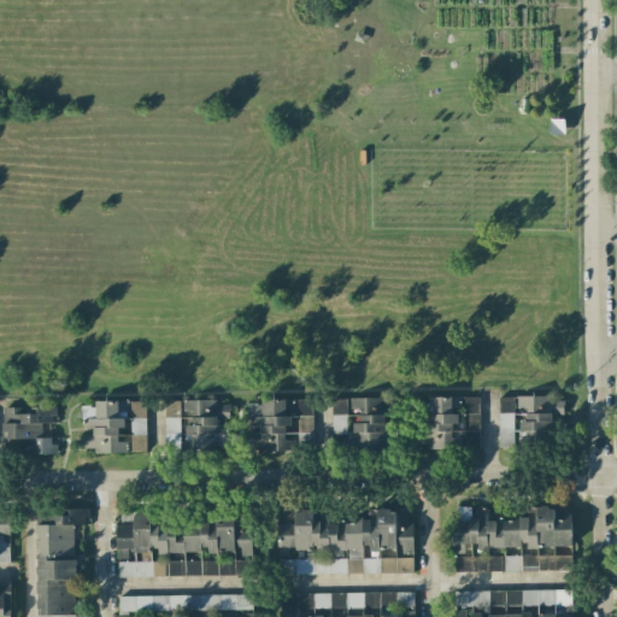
[(499,397),(499,447),(517,447),(516,444),(550,442),(550,415),(564,415),(564,397),(499,397)]
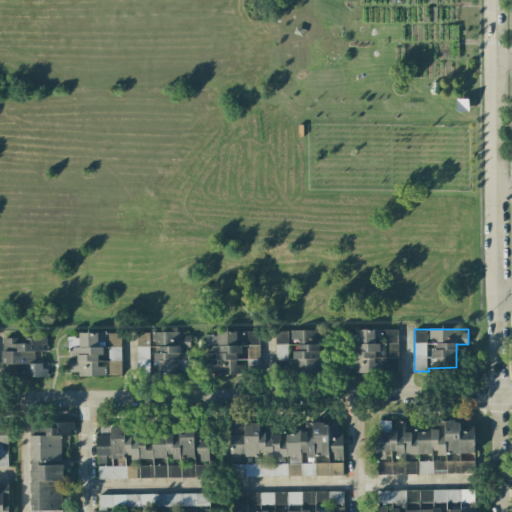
[(291,330),(290,343),(294,344),(294,359),(289,359),(288,371),(318,372),(319,359),(327,360),(327,350),(320,350),(320,331),(291,330)]
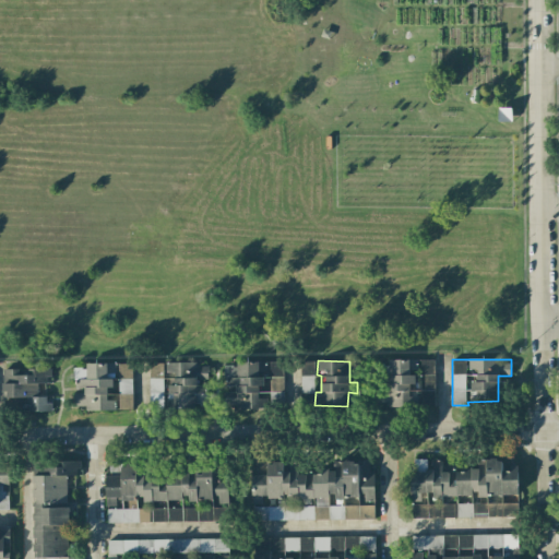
[(435,360),(388,360),(387,389),(376,389),(376,406),(435,406),(435,360)]
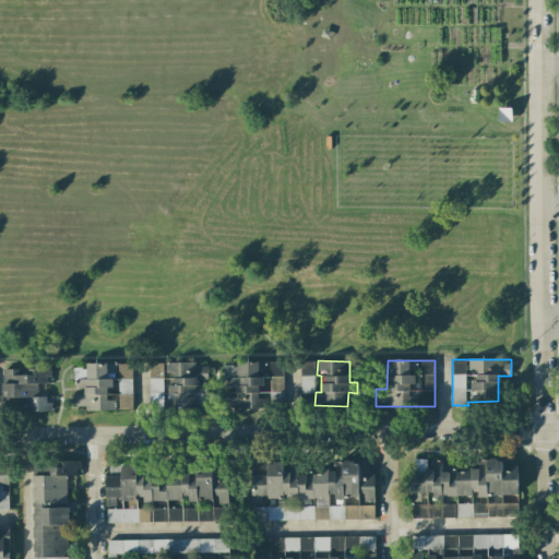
[(167,407),(207,406),(206,381),(209,381),(207,366),(197,366),(197,361),(165,363),(166,382),(167,382),(167,407)]
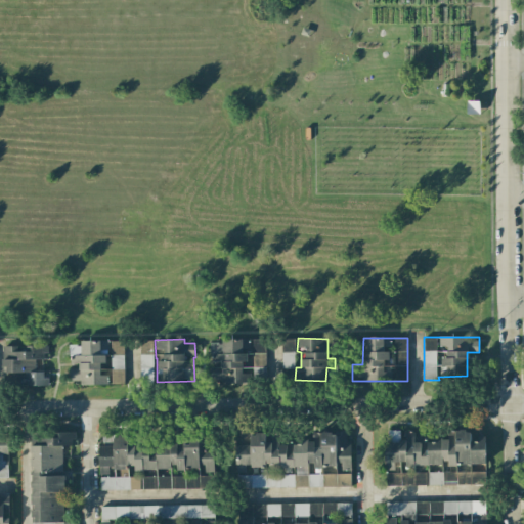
[(265,368),(265,339),(221,339),(221,343),(210,343),(210,364),(214,364),(214,383),(249,383),(249,368),(265,368)]
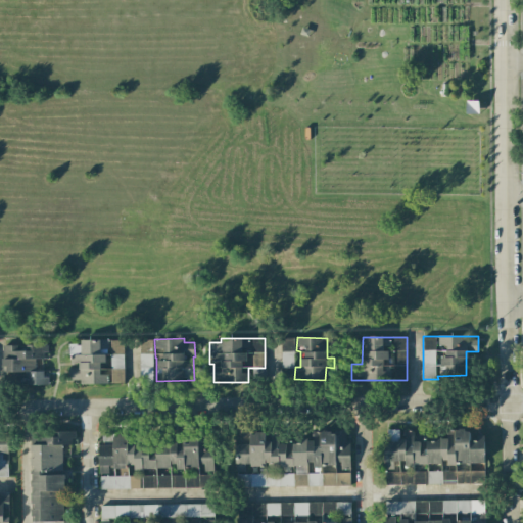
[(282,368),(294,367),(293,338),(281,339),(282,368)]
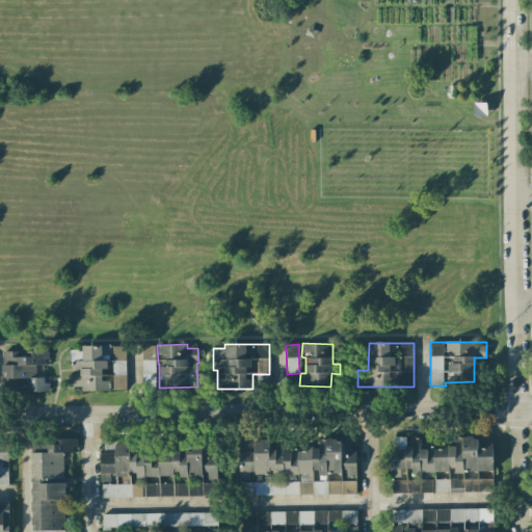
[(126,346),(82,346),(82,350),(71,349),(70,373),(71,373),(71,389),(126,390),(126,346)]
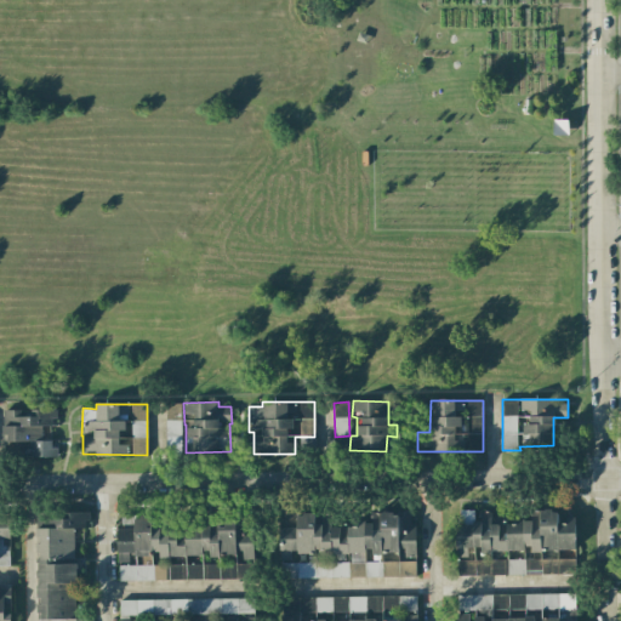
[(4,442),(30,442),(30,457),(55,457),(55,440),(40,440),(40,426),(55,426),(55,410),(4,409),(4,442)]
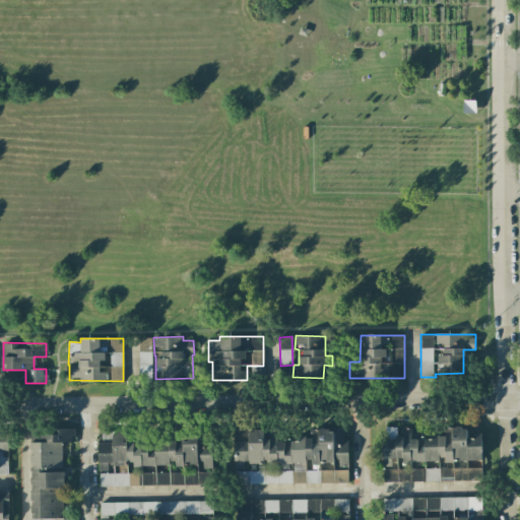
[(482,459),(481,435),(467,436),(467,427),(446,428),(447,436),(434,436),(434,438),(411,438),(410,428),(398,428),(383,428),(384,466),(391,466),(391,458),(403,458),(403,464),(411,464),(411,461),(441,460),(441,461),(482,459)]
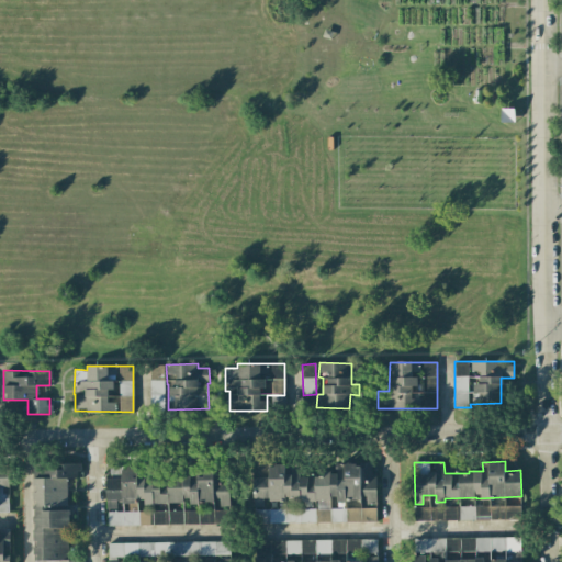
[(377,520),(375,473),(371,473),(371,462),(336,463),(337,472),(324,473),(324,475),(300,476),(300,465),(292,465),(292,474),(285,474),(284,464),(269,464),(270,476),(253,478),(254,505),(263,505),(263,501),(315,499),(315,508),(255,509),(255,524),(377,520)]
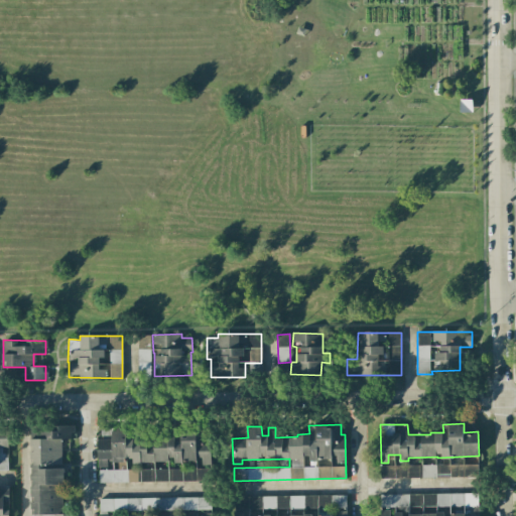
[(31,515),(73,515),(74,513),(63,514),(62,469),(41,469),(41,464),(61,464),(61,437),(75,437),(75,425),(53,425),(53,429),(30,430),(31,515)]
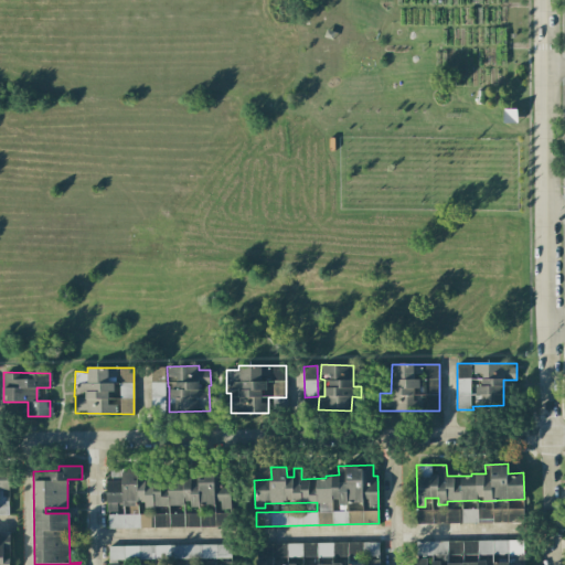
[(231,510),(231,478),(225,478),(225,466),(189,466),(189,476),(158,476),(158,469),(140,469),(123,469),(123,481),(107,481),(107,511),(117,511),(117,504),(128,504),(128,513),(140,513),(140,505),(220,505),(220,510),(231,510)]
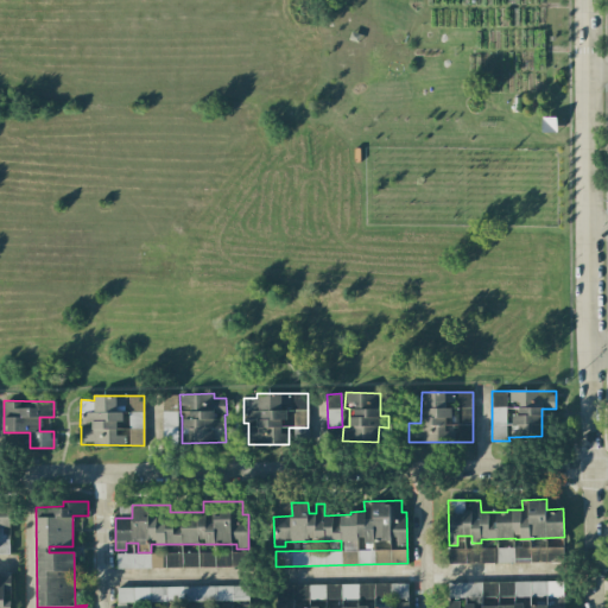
[(290,515),(291,502),(278,501),(278,515),(290,515)]
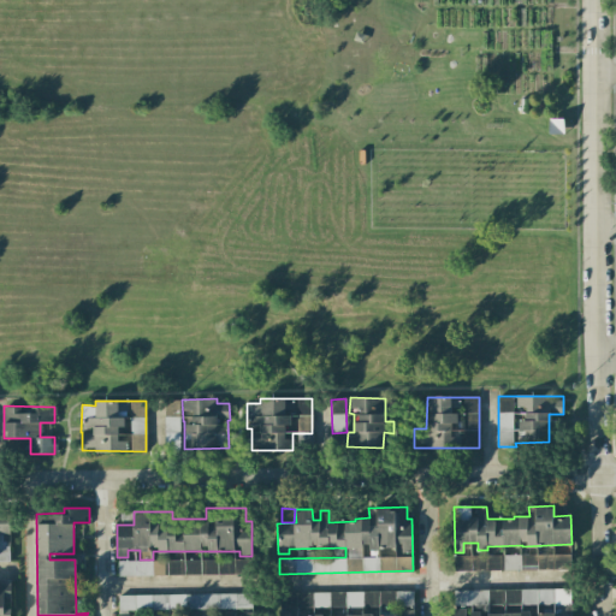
[(0,561),(10,561),(9,514),(0,514),(0,561)]
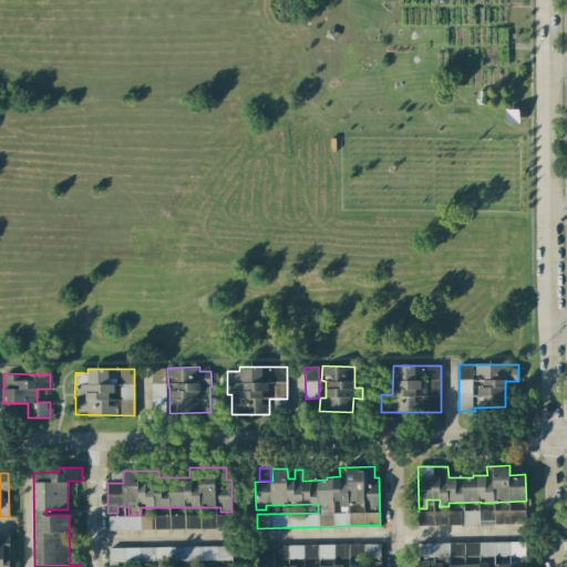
[(418,512),(418,525),(524,524),(524,509),(495,511),(494,504),(485,504),(485,511),(418,512)]
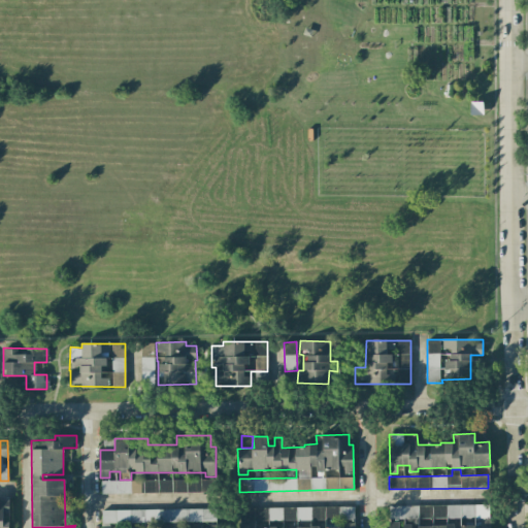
[(101,481),(101,493),(211,492),(211,480),(136,480),(136,481),(101,481)]
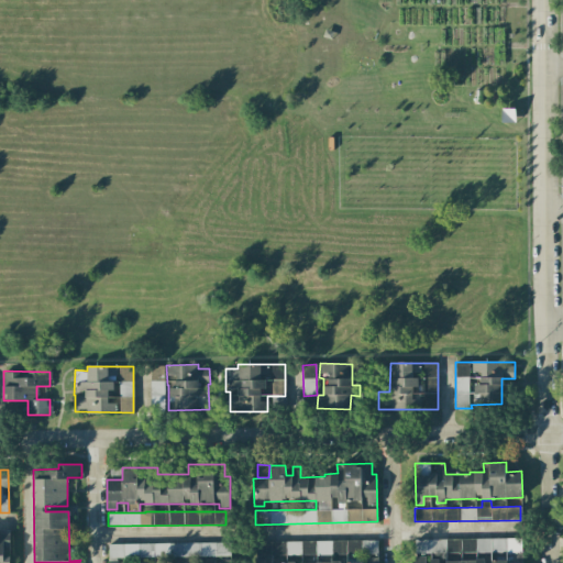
[(0,562),(10,562),(10,552),(9,529),(0,529),(0,562)]
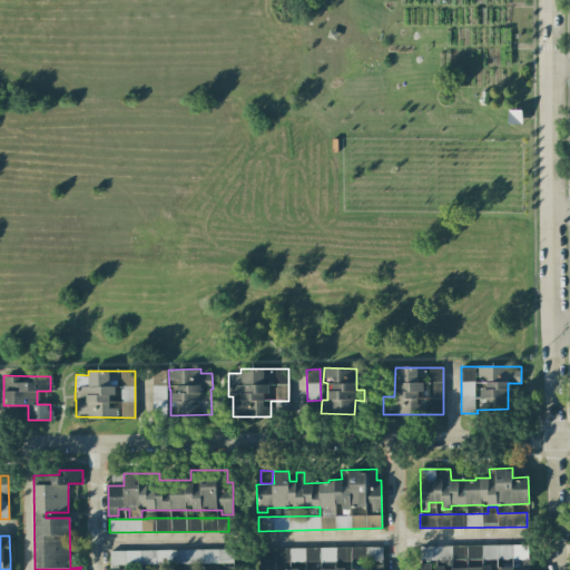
[(382,569),(383,549),(262,547),(262,561),(350,562),(351,562),(350,569),(342,569),(340,569),(305,569),(298,569),(275,569),(274,569),(382,569)]
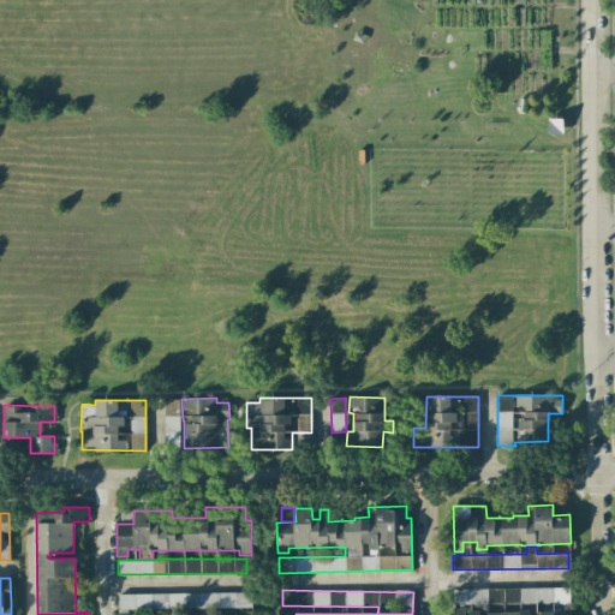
[(250,592),(184,593),(184,608),(251,607),(250,592)]
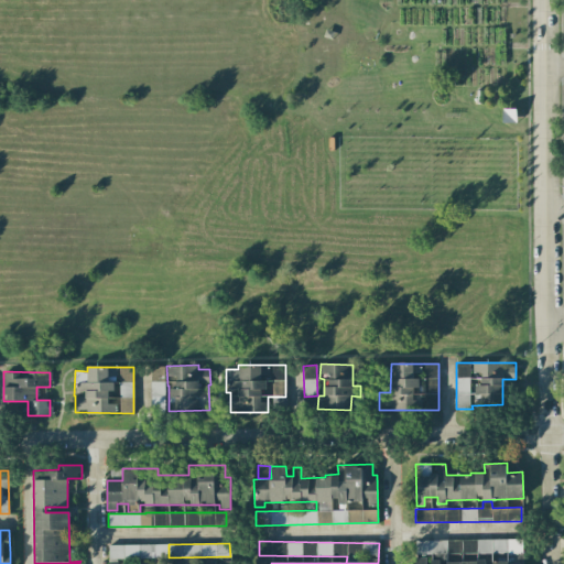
[(125,544),(108,545),(108,559),(125,559),(125,544)]
